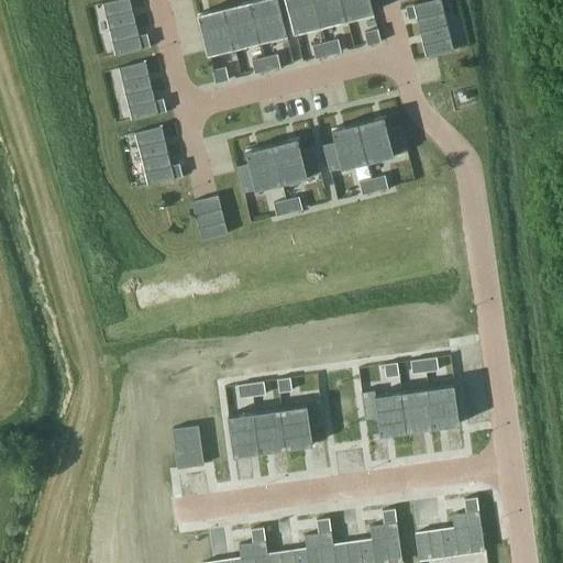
[(130,0),(111,0),(103,2),(116,54),(117,54),(143,48),(138,29),(134,17),(133,10),(130,0)]
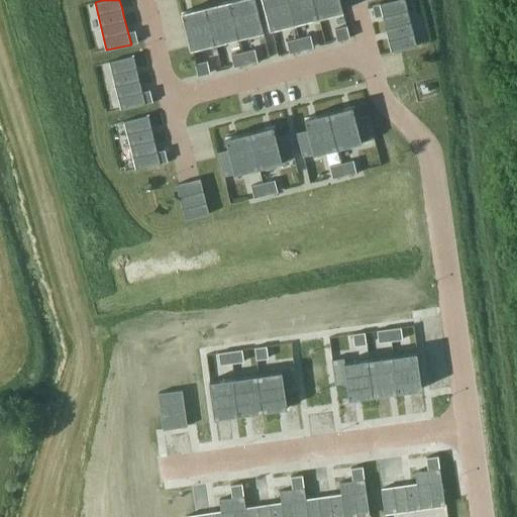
[(220,2),(206,6),(215,42),(239,36),(230,0),(226,1),(220,2)]
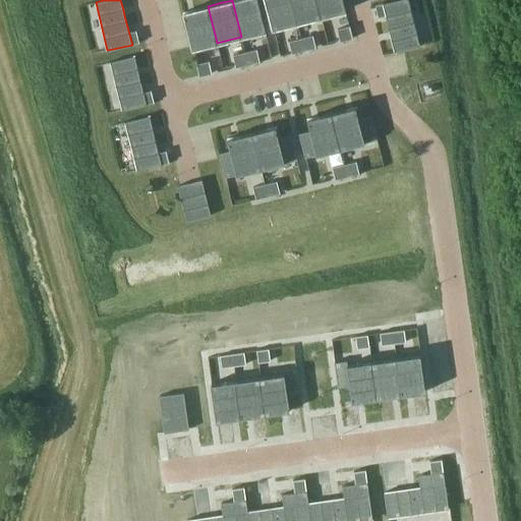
[(232,0),(241,37),(266,31),(257,0),(232,0)]
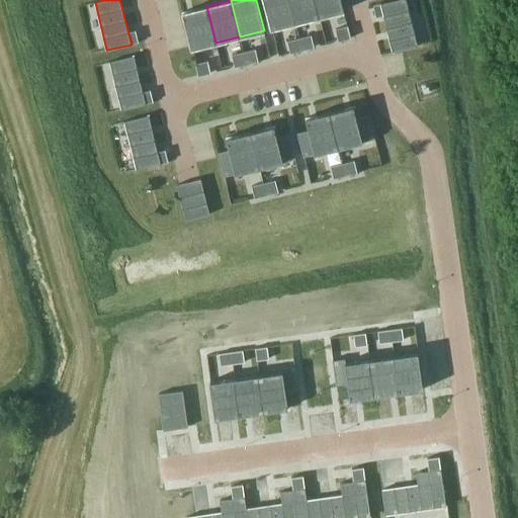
[(264,0),(271,28),(295,22),(289,0),(264,0)]
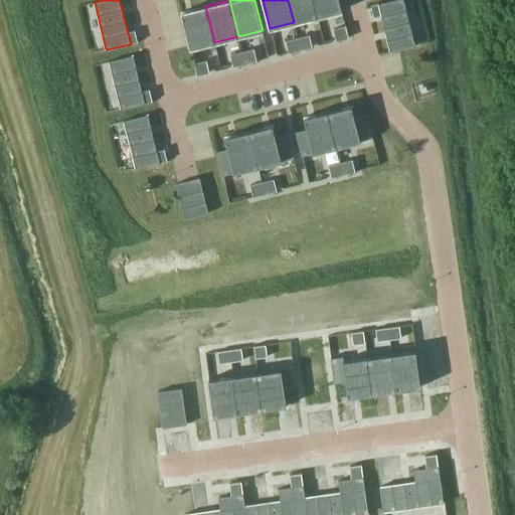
[(288,0),(294,22),(318,16),(313,0),(288,0)]
